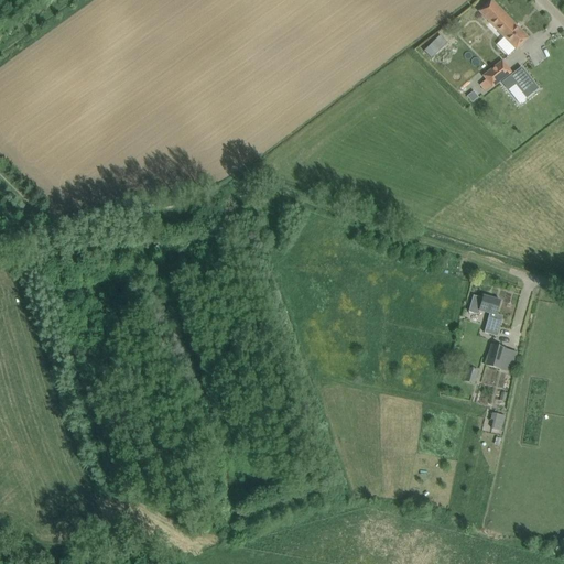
[(517,50),(520,45),(529,39),(491,0),(490,0),(479,11),(503,36),(514,49),(517,50)]
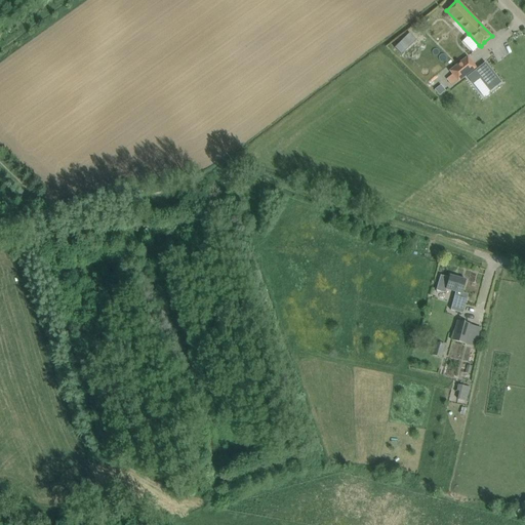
[(409,33),(394,47),(401,54),(416,40),(409,33)]
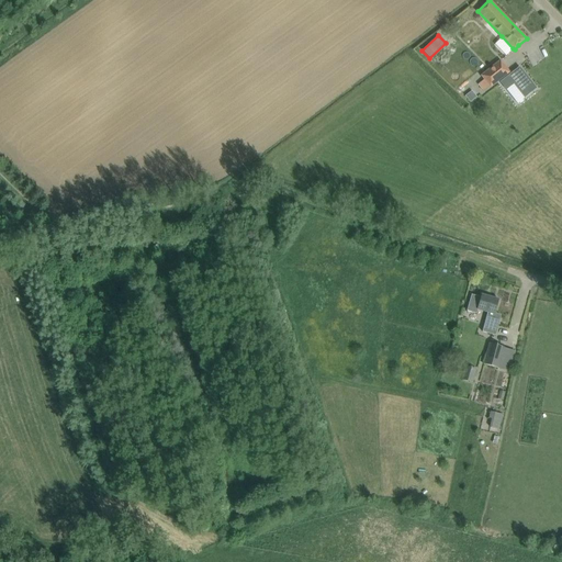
[(484,80),(479,85),(484,91),(490,87),(491,87),(502,78),(493,67),(481,76),(484,80)]
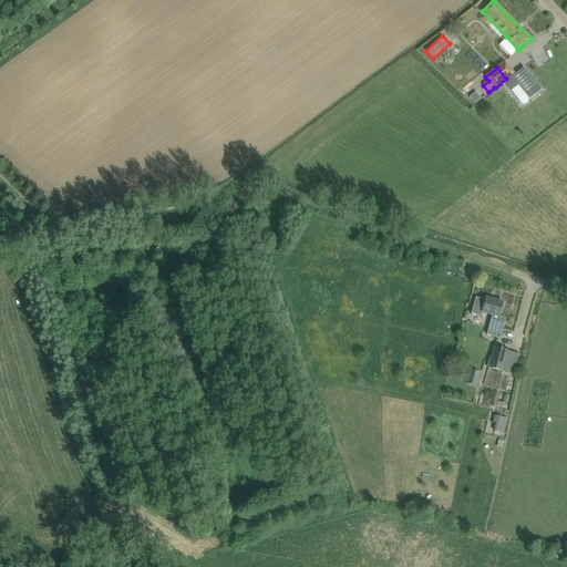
[(524,68),(505,83),(511,90),(518,84),(529,99),(540,89),(524,68)]
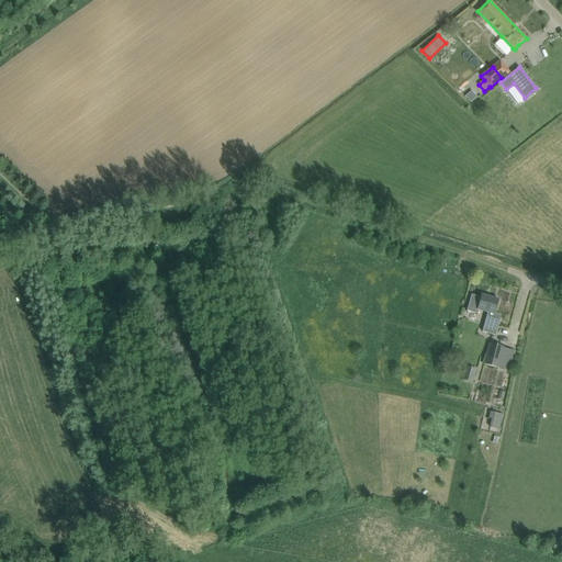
[(472,89),(465,94),(471,101),(478,96),(472,89)]
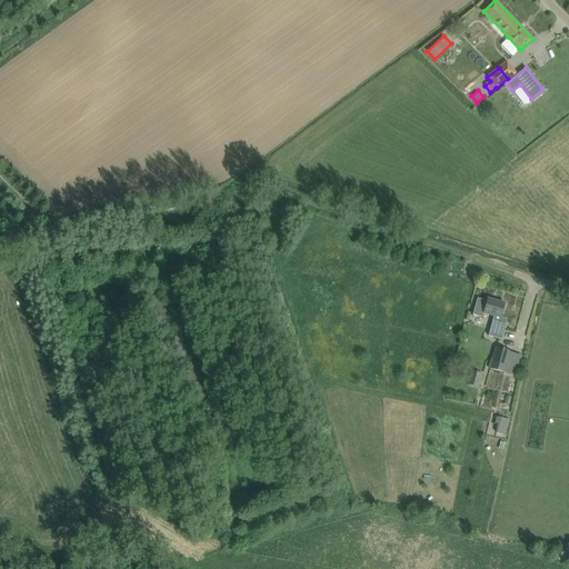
[(505,303),(488,299),(487,301),(478,299),(473,315),(482,318),(483,313),(493,316),(491,326),(488,336),(501,340),(508,319),(502,318),(501,317),(505,303)]
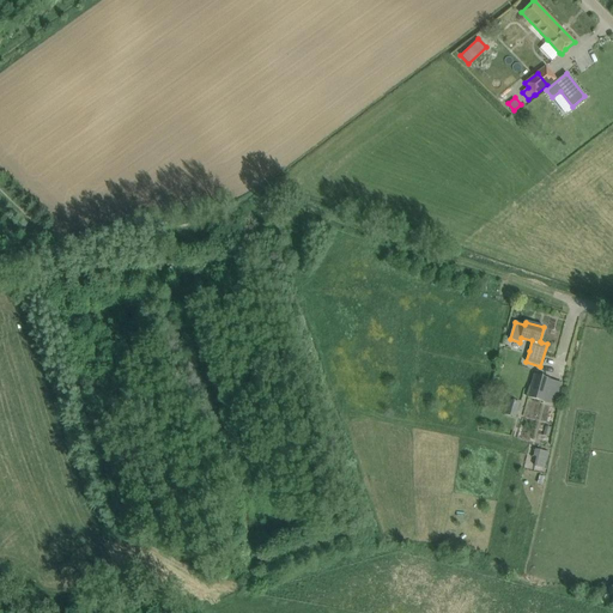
[(527,398),(544,402),(548,387),(551,378),(534,374),(527,398)]
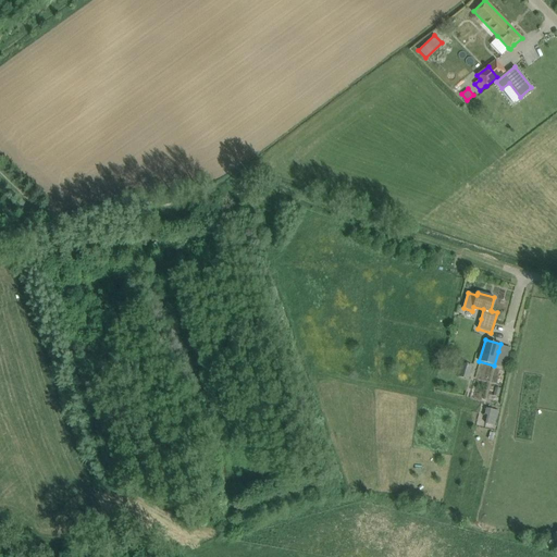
[(472,366),(466,363),(461,362),(459,371),(470,374),(471,369),(472,366)]
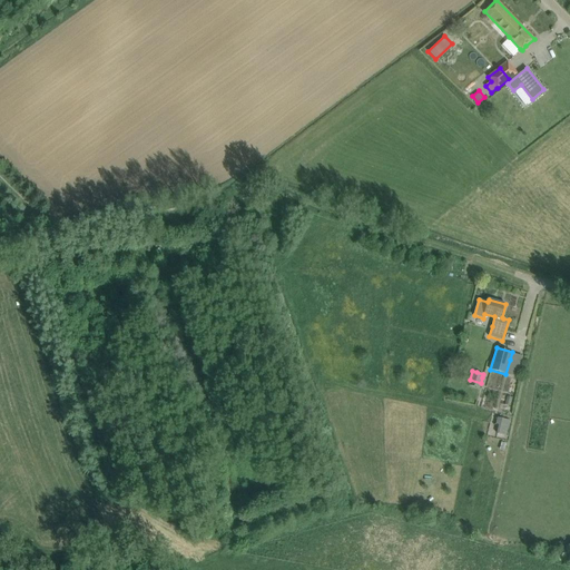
[(507,435),(510,420),(497,418),(495,424),(499,424),(497,433),(507,435)]
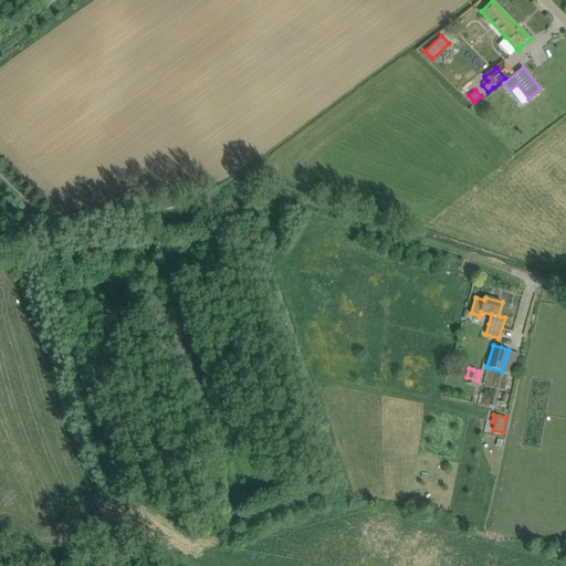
All buildings are outlined.
